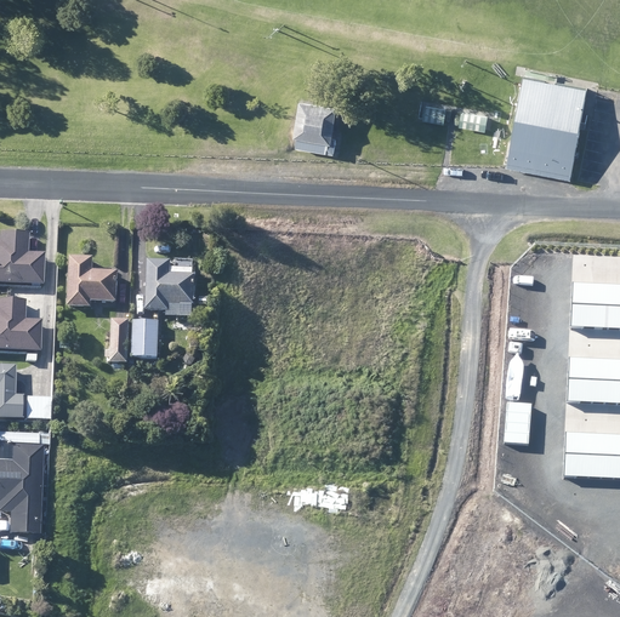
[(567,74),(566,81),(523,73),(506,164),(570,176),(572,169),(580,123),(585,124),(586,118),(580,116),(589,78),(567,74)]
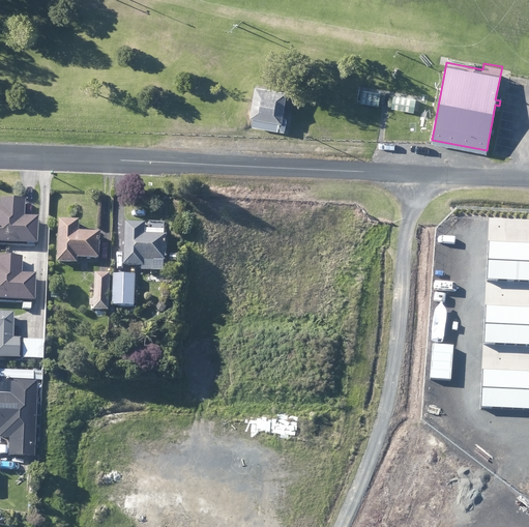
[(282,114),(285,96),(286,87),(256,83),(251,113),(254,114),(253,123),(285,127),(286,115),(282,114)]
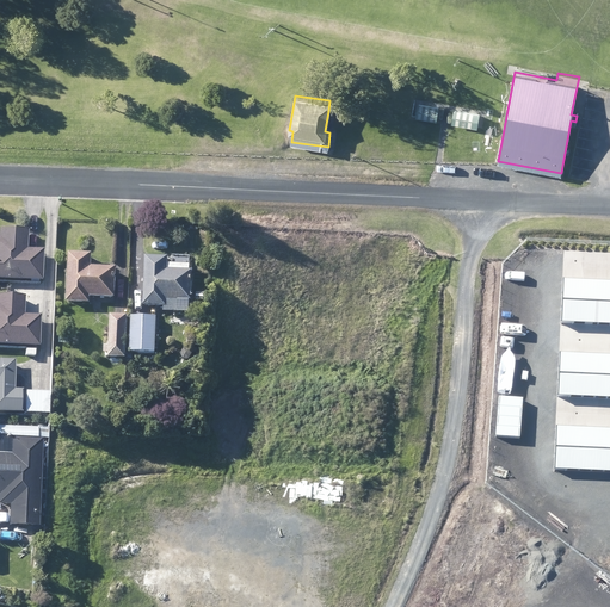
[(436,118),(437,117),(438,104),(419,100),(417,112),(417,115),(436,118)]
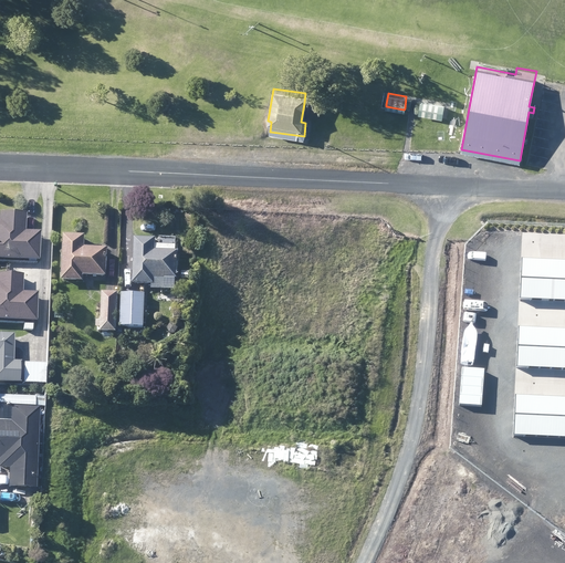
[(442,116),(442,114),(445,102),(420,98),(418,112),(442,116)]
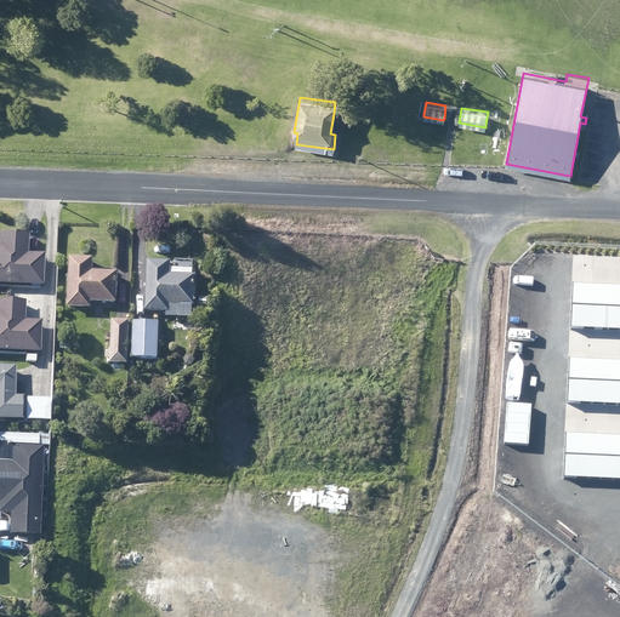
[(0,279),(45,281),(46,250),(30,249),(30,232),(1,230),(1,236),(0,235),(0,279)]
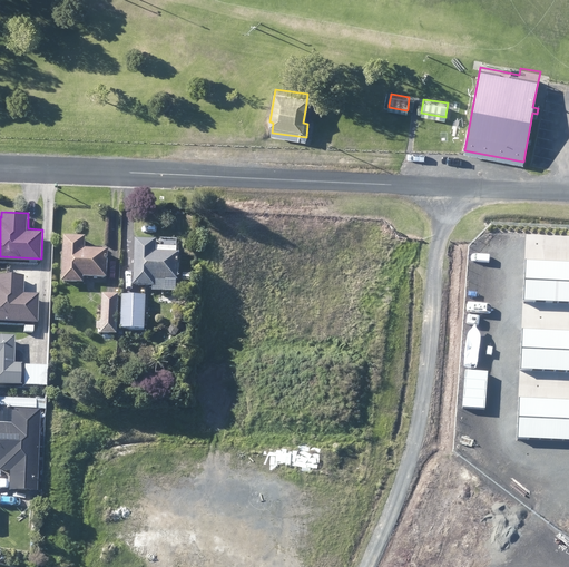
[(84,246),(84,237),(84,235),(61,234),(60,280),(81,281),(81,275),(86,275),(105,276),(106,250),(107,248),(88,247),(84,246)]
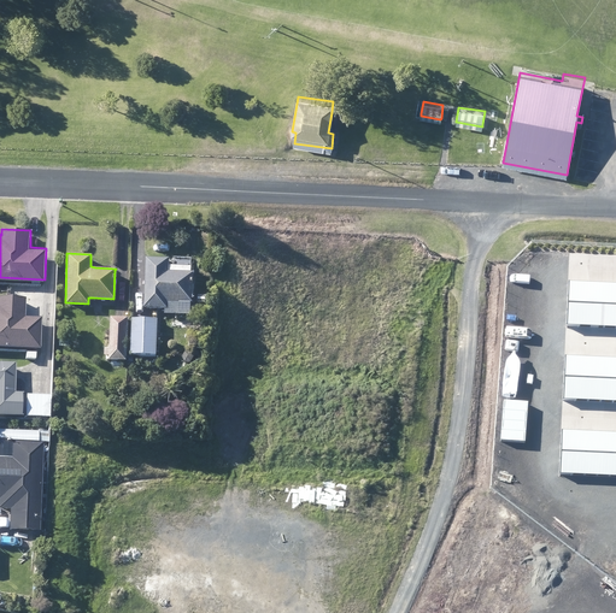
[(168,258),(163,258),(150,257),(146,257),(142,306),(156,306),(163,307),(164,307),(164,312),(188,313),(188,311),(189,301),(191,302),(193,275),(189,272),(191,269),(191,266),(168,265),(168,260),(168,258)]
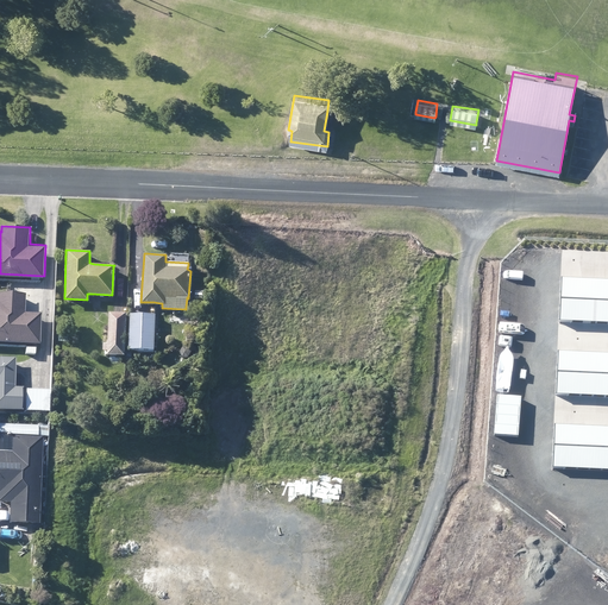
[(607,278),(564,276),(563,320),(607,321),(607,278)]
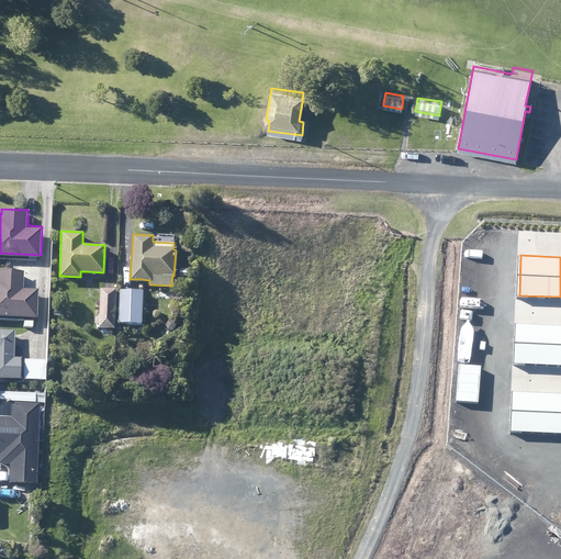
[(0,313),(37,315),(38,287),(23,287),(24,270),(0,268),(0,313)]
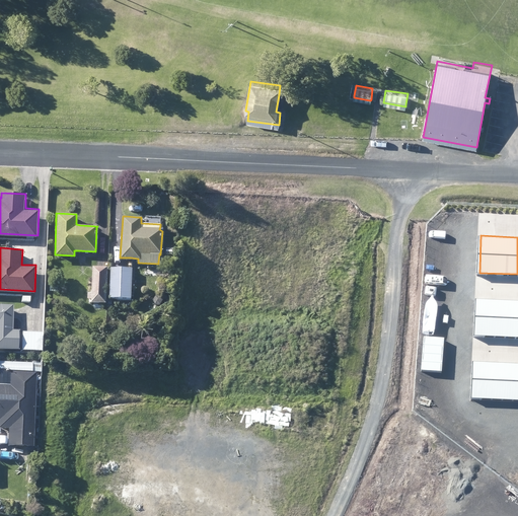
[(106,266),(97,265),(92,265),(91,291),(87,291),(87,297),(91,297),(90,302),(104,302),(106,266)]
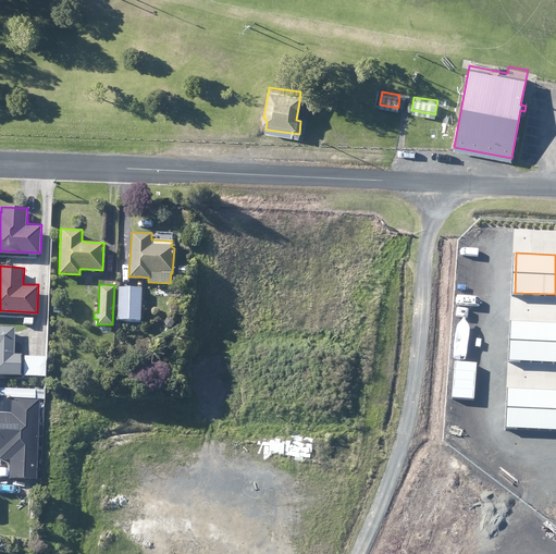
[(115,319),(114,325),(120,325),(120,319),(139,319),(140,286),(119,285),(118,319),(115,319)]
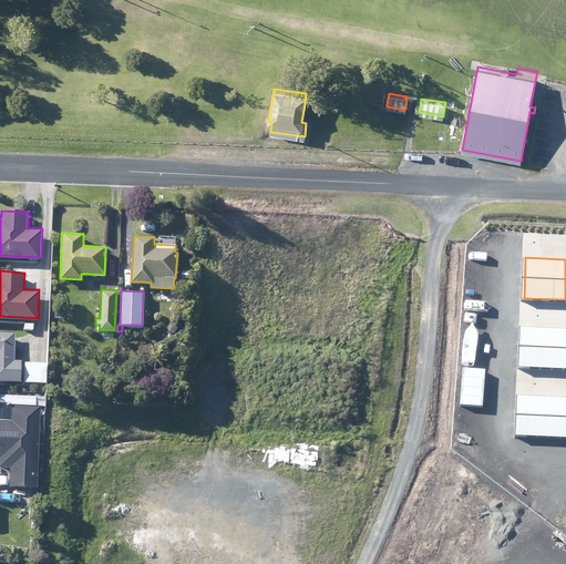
[(176,322),(173,322),(171,321),(167,326),(168,330),(174,331),(177,327),(176,322)]
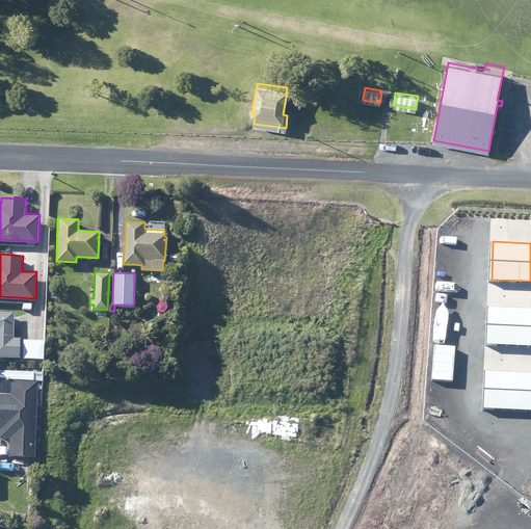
[(530,307),(489,306),(488,344),(530,345),(530,307)]
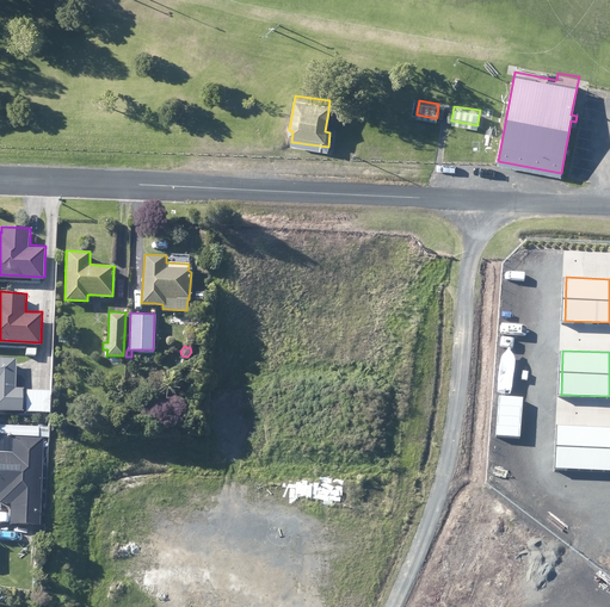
[(16,354),(0,354),(0,408),(24,408),(23,386),(16,386),(16,354)]
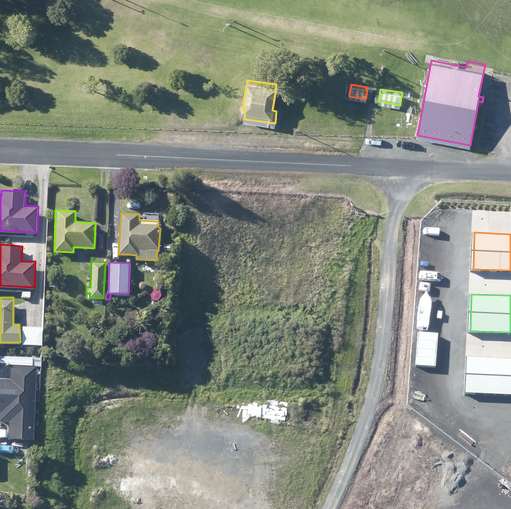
[(510,357),(469,356),(468,392),(510,393),(510,357)]
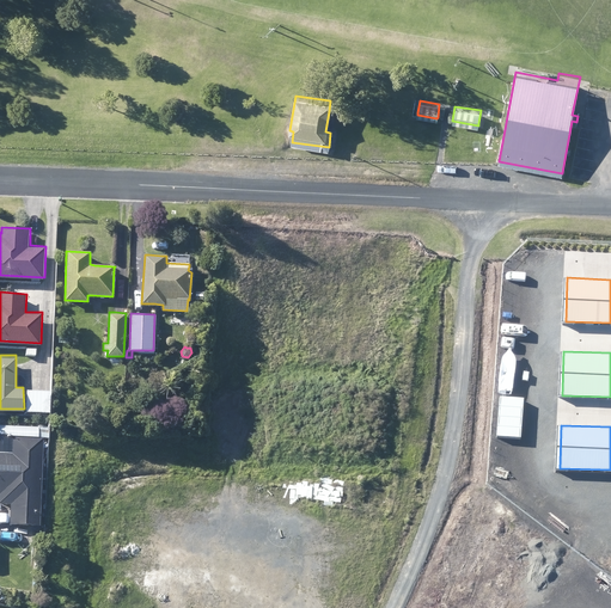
[(12,522),(42,523),(44,437),(16,436),(16,452),(0,450),(0,491),(2,492),(1,503),(12,503),(12,522)]
